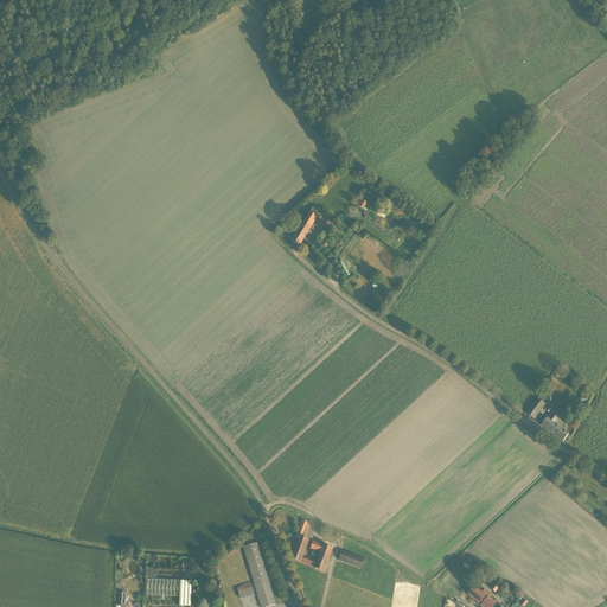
[(455,0),(452,0),(449,1),(455,14),(461,11),(455,0)]
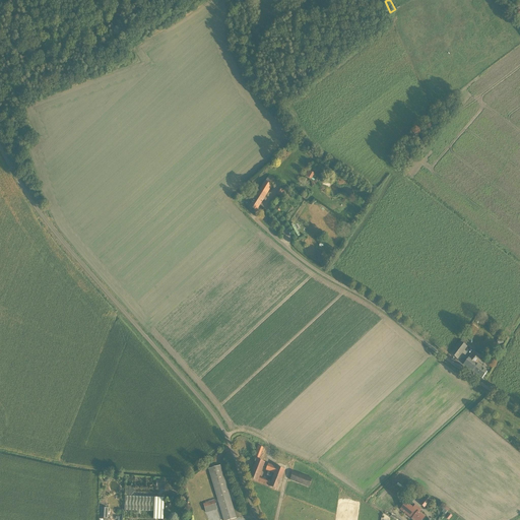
[(314,174),(309,171),(305,176),(311,179),(314,174)]
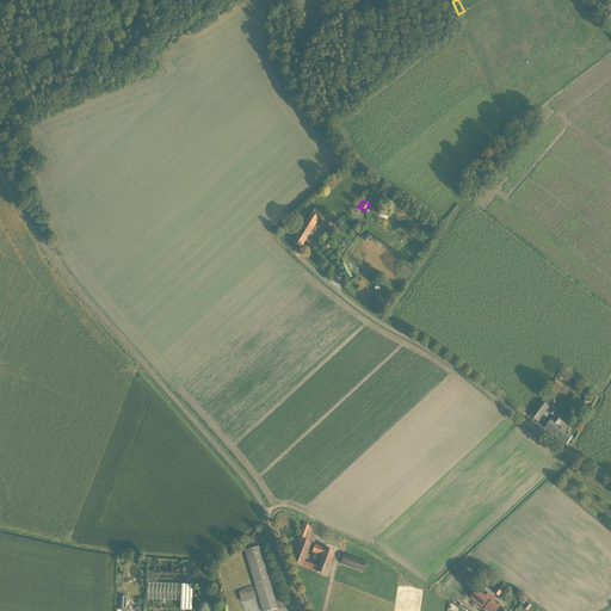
[(301,248),(304,244),(323,213),(316,207),(312,214),(303,226),(300,223),(294,234),(297,236),(292,244),(301,248)]
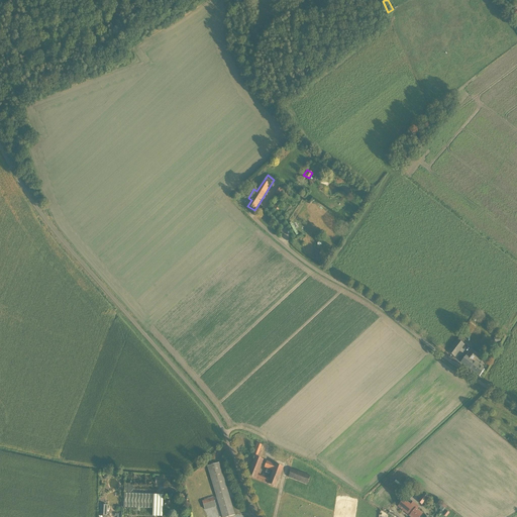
[(279,187),(275,193),(281,197),(285,190),(279,187)]
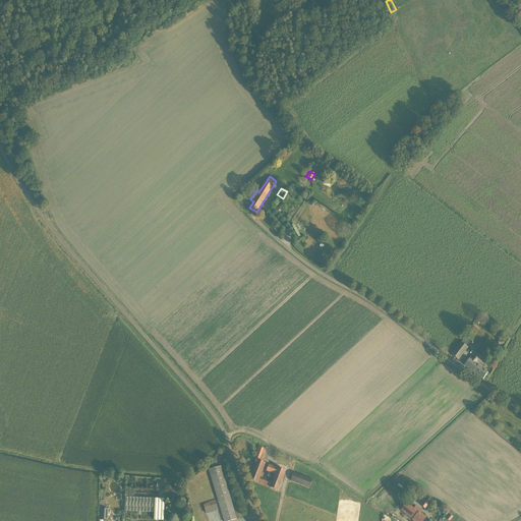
[(285,205),(281,201),(274,210),(278,213),(285,205)]
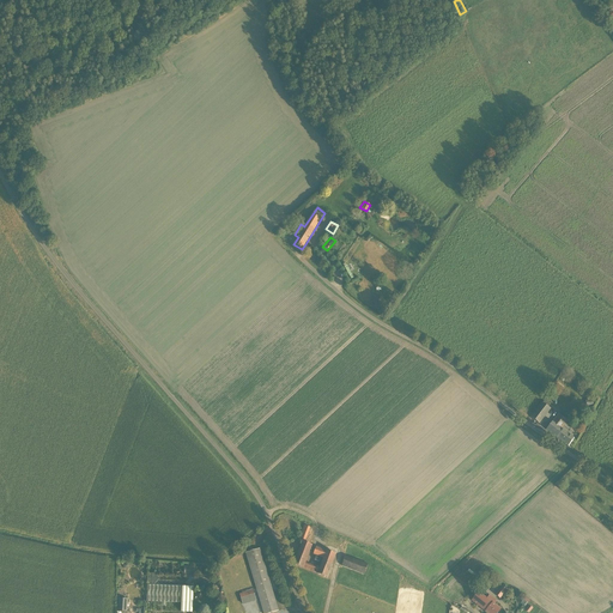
[(551,408),(548,407),(542,404),(532,418),(539,424),(551,408)]
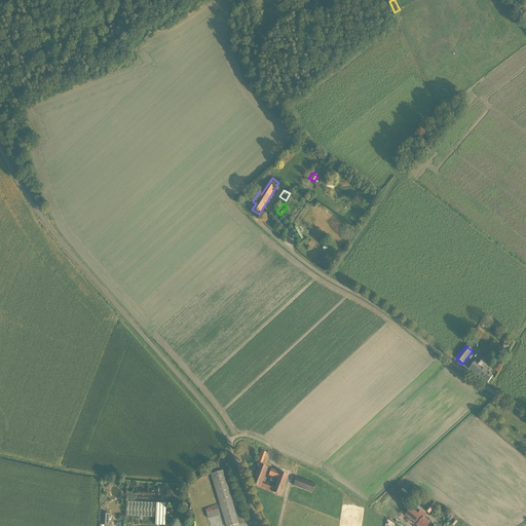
[(486,362),(479,355),(468,369),(488,383),(492,376),(481,368),(486,362)]
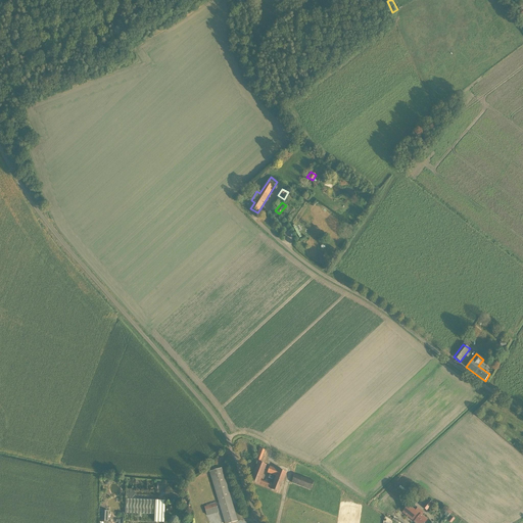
[(251,480),(250,482),(251,482),(258,485),(260,480),(267,465),(259,463),(258,462),(257,462),(251,480)]
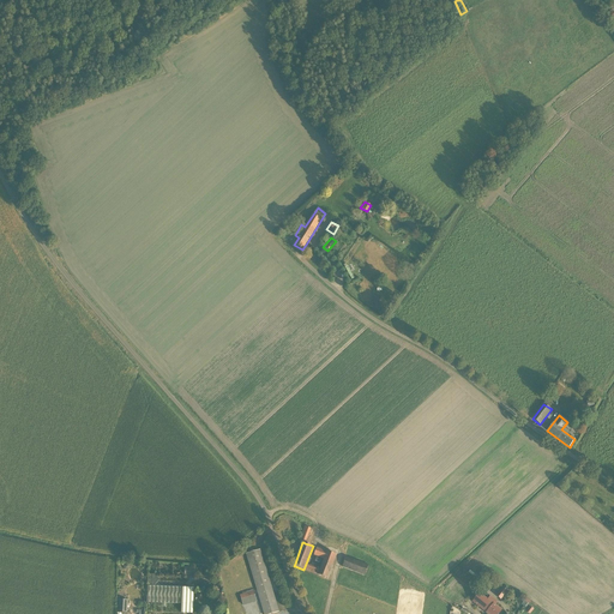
[(324,559),(320,569),(318,575),(327,578),(337,555),(317,547),(314,555),(324,559)]
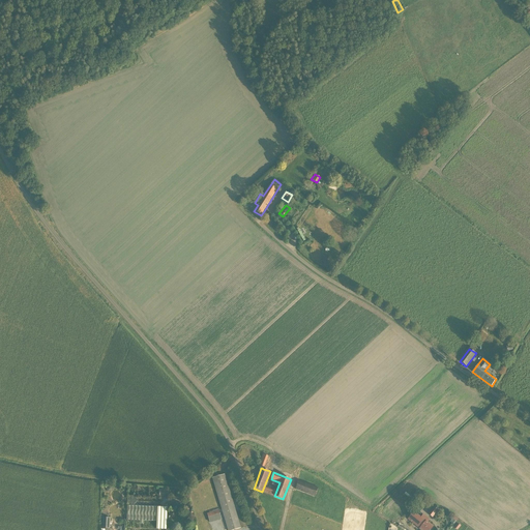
[(212,478),(227,529),(233,529),(240,528),(225,474),(212,478)]
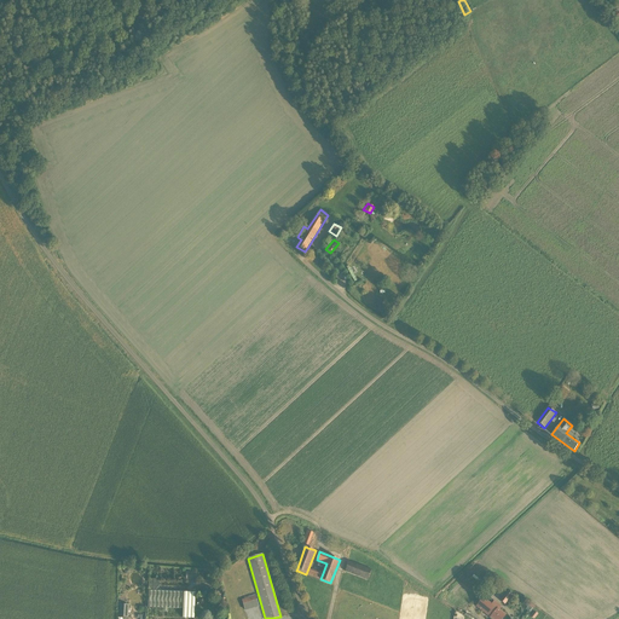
[(350,561),(345,571),(368,580),(371,570),(350,561)]
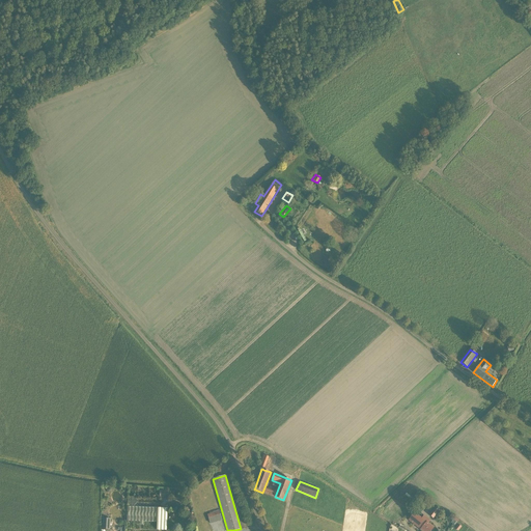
[(134,497),(133,497),(132,497),(131,497),(130,497),(129,498),(128,499),(128,500),(128,501),(128,502),(128,503),(128,504),(129,504),(129,505),(130,505),(131,506),(132,506),(133,506),(134,506),(134,505),(135,505),(136,504),(136,503),(137,502),(137,501),(137,500),(136,500),(136,499),(136,498),(135,498),(134,497)]
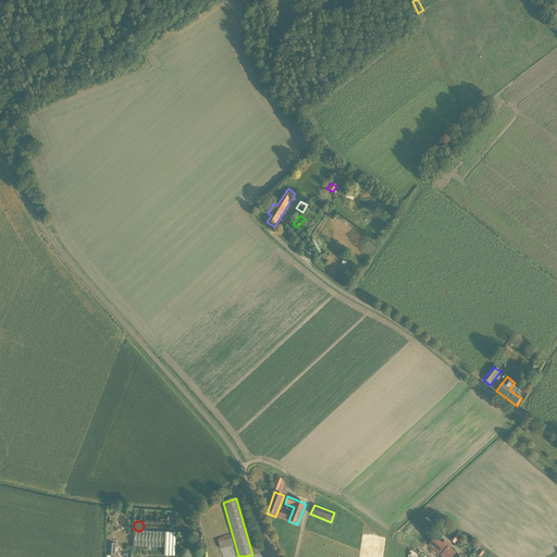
[(429,524),(424,530),(429,533),(433,529),(429,524)]
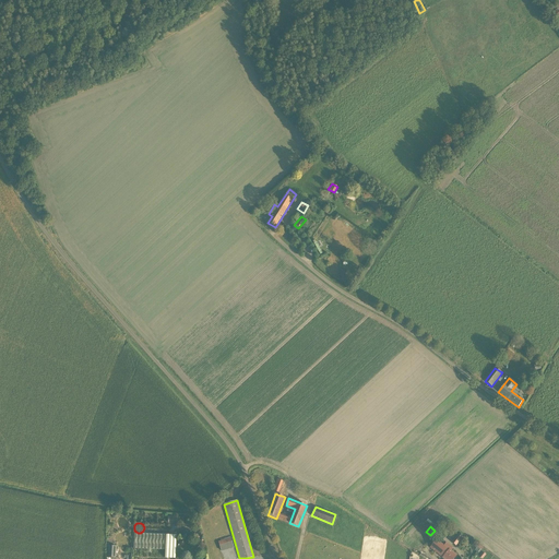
[(134,533),(133,549),(176,550),(177,535),(134,533)]
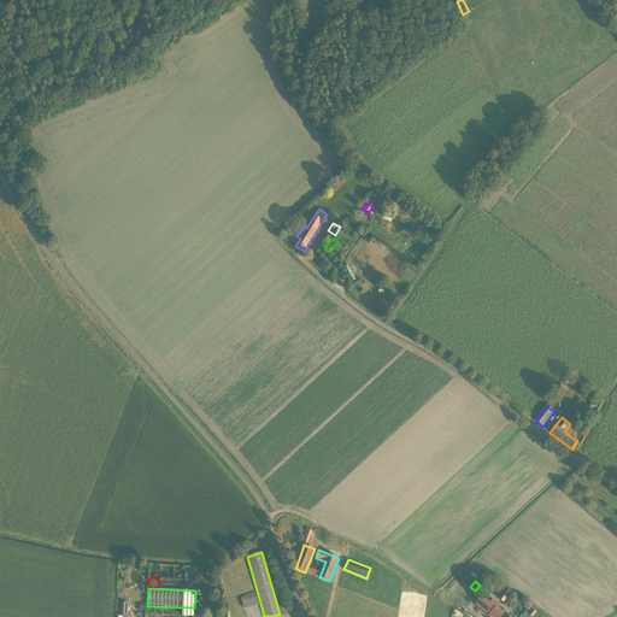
[(506,589),(498,599),(503,603),(511,593),(506,589)]
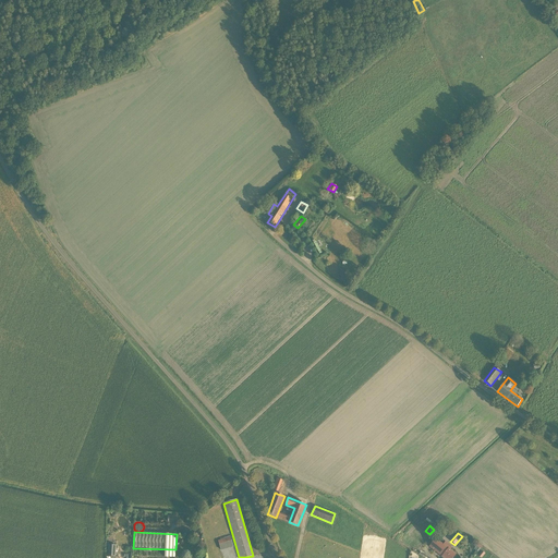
[(230,536),(218,541),(220,550),(233,547),(230,536)]
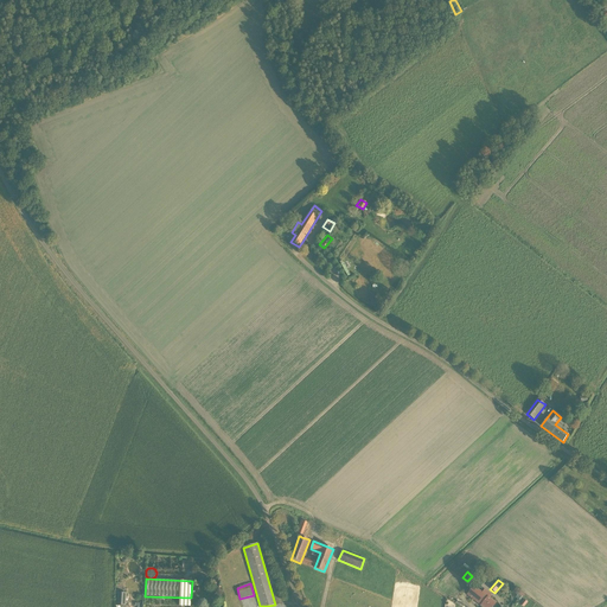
[(473,586),(467,594),(481,606),(492,606),(496,604),(490,599),(492,595),(485,589),(481,593),(473,586)]
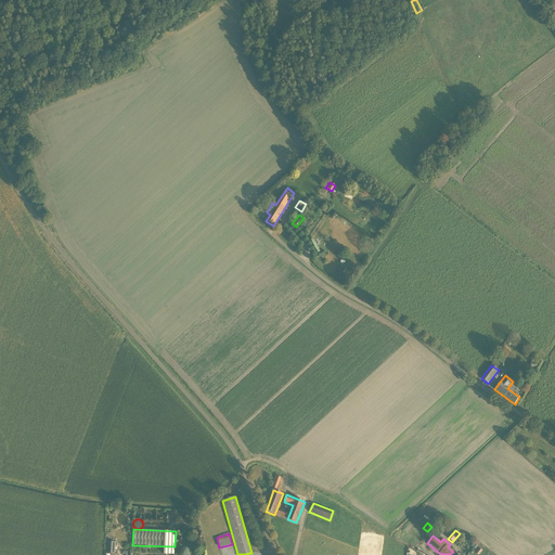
[(107,542),(106,553),(115,554),(116,543),(107,542)]
